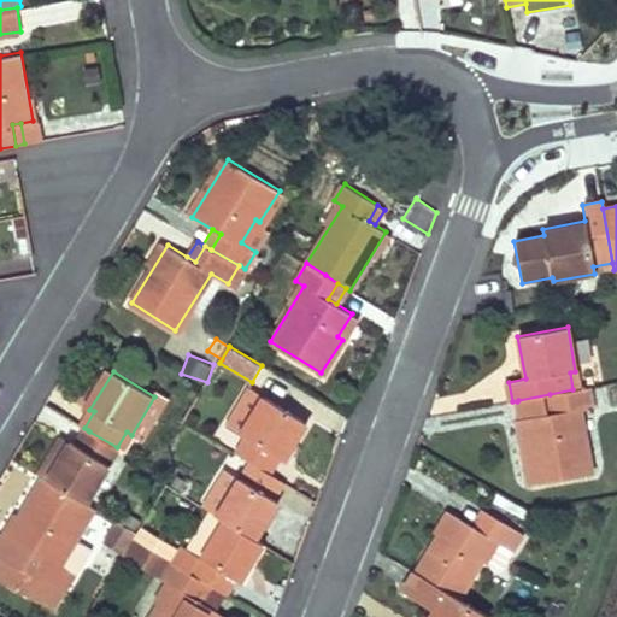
[(553,412),(521,418),(533,485),(593,474),(586,435),(581,436),(576,410),(593,406),(589,387),(573,389),(550,394),(553,412)]
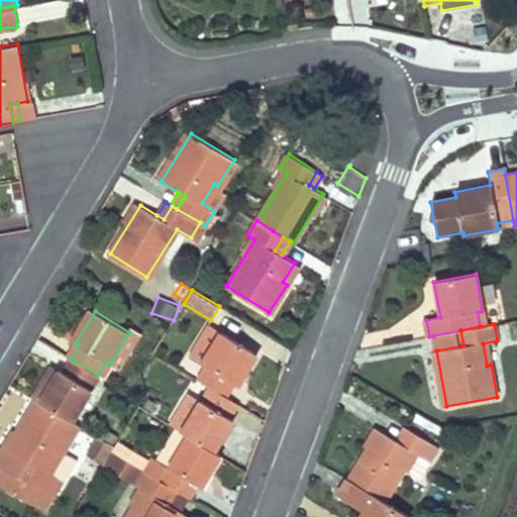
[(208,325),(189,356),(206,366),(198,380),(211,387),(226,396),(234,383),(238,385),(256,353),(208,325)]
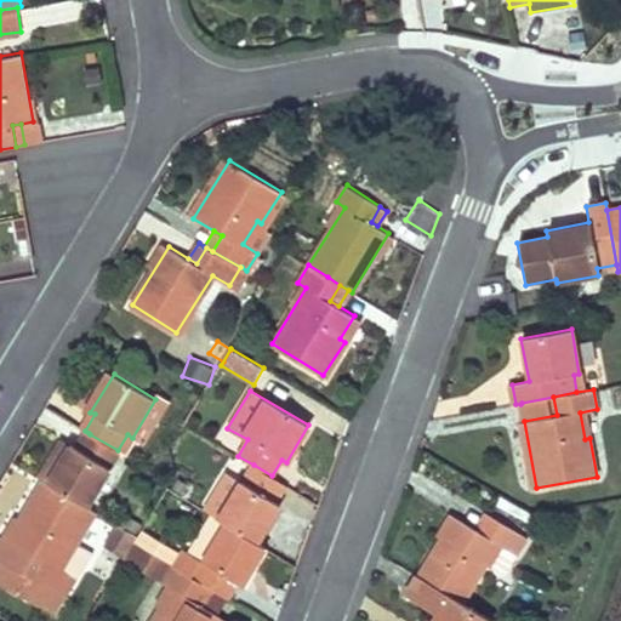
[(522,403),(520,404),(524,421),(557,415),(553,397),(522,403)]
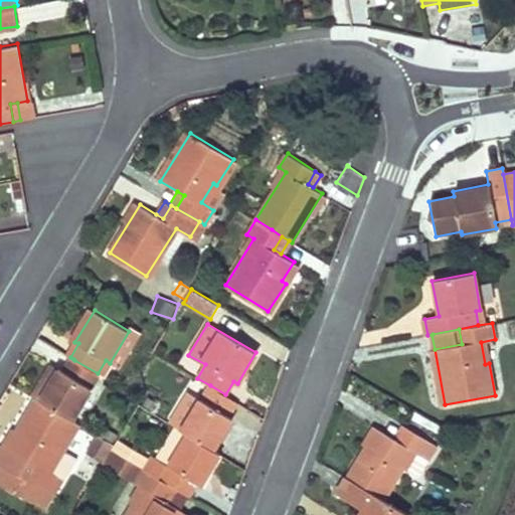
[(445,404),(435,349),(430,350),(440,405),(445,404)]
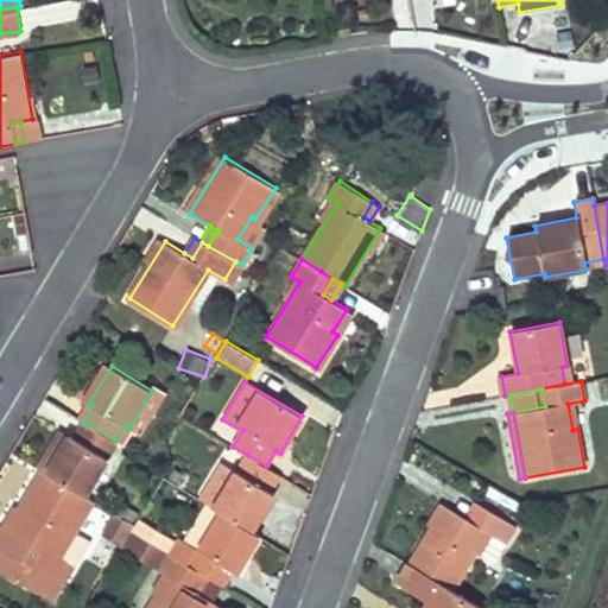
[(63,431),(40,468),(45,472),(49,474),(88,498),(120,444),(115,441),(88,425),(87,424),(78,441),(63,431)]
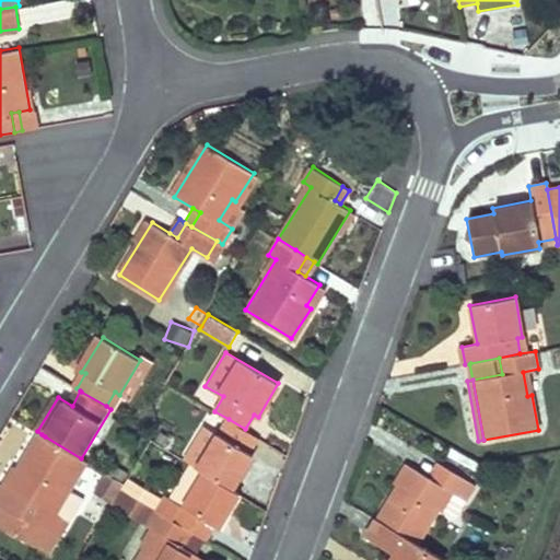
[(219,434),(199,467),(206,471),(232,487),(253,454),(248,451),(257,436),(245,429),(229,419),(221,432),(219,434)]
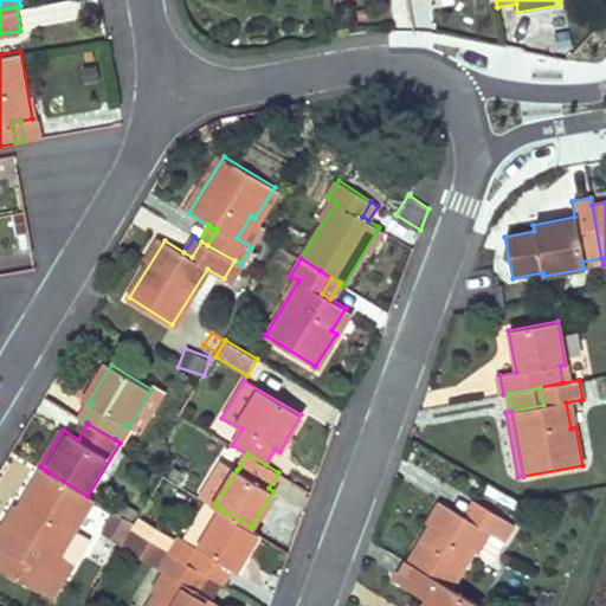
[(45,470),(11,526),(15,529),(39,543),(28,561),(66,584),(77,566),(58,554),(72,532),(75,534),(96,501),(88,496),(49,472),(45,470)]
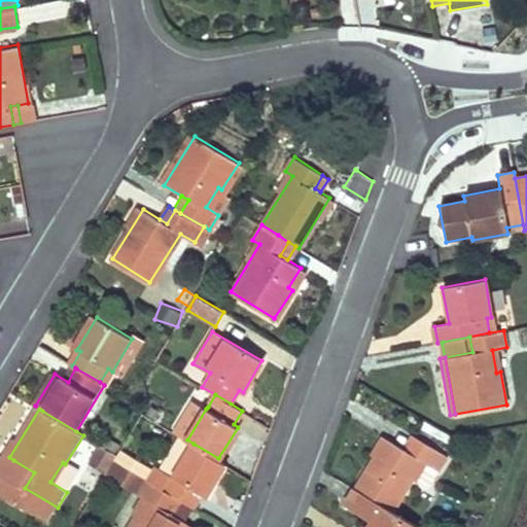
[(187,440),(179,435),(159,468),(154,465),(151,469),(146,479),(149,481),(167,491),(194,444),(187,440)]
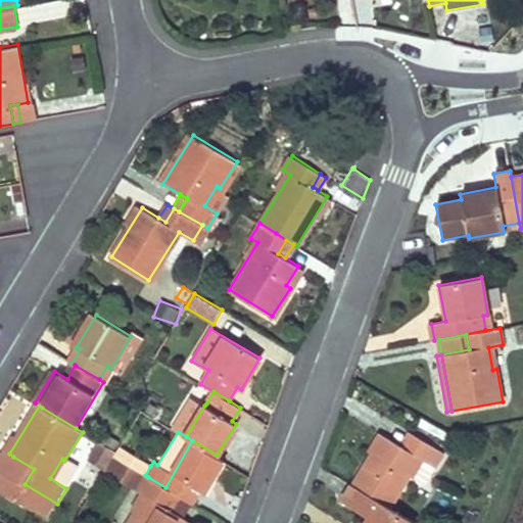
[(411,433),(402,447),(410,452),(418,438),(411,433)]
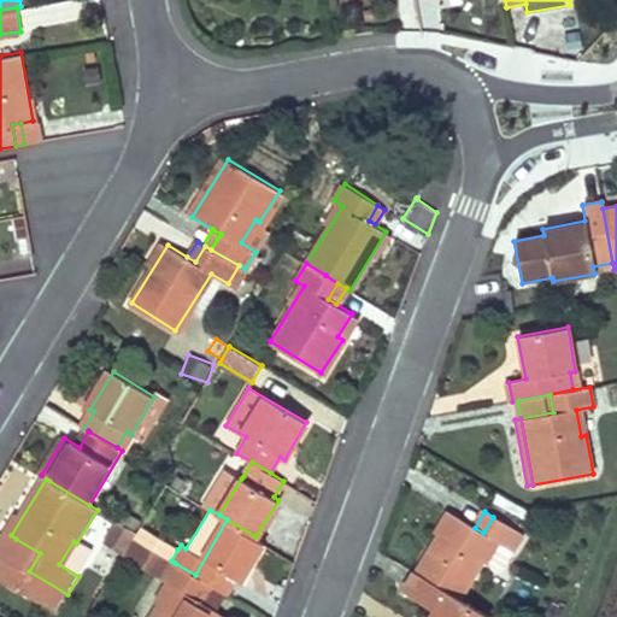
[(453,515),(417,573),(458,597),(483,556),(493,540),(507,550),(518,533),(493,517),(483,533),(475,528),(453,515)]
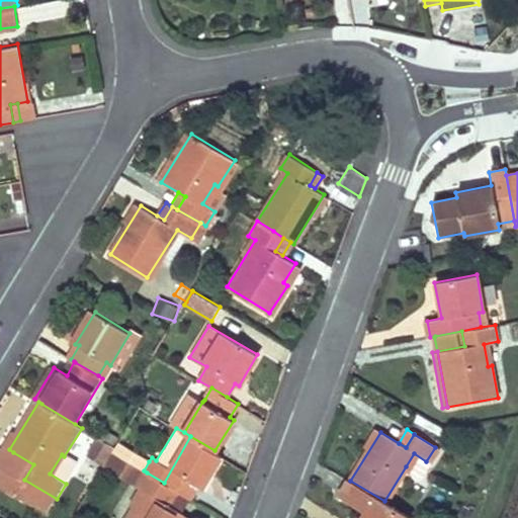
[(190,436),(164,483),(173,489),(180,493),(191,499),(198,487),(203,489),(223,455),(214,450),(190,436)]
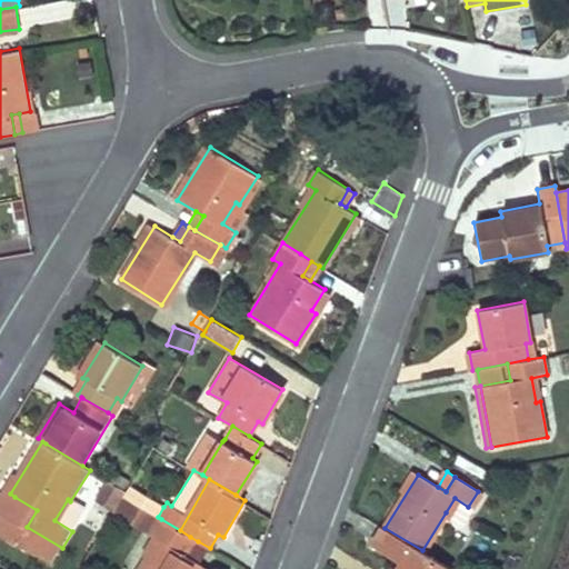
[(107,480),(97,497),(116,510),(123,497),(127,492),(107,480)]
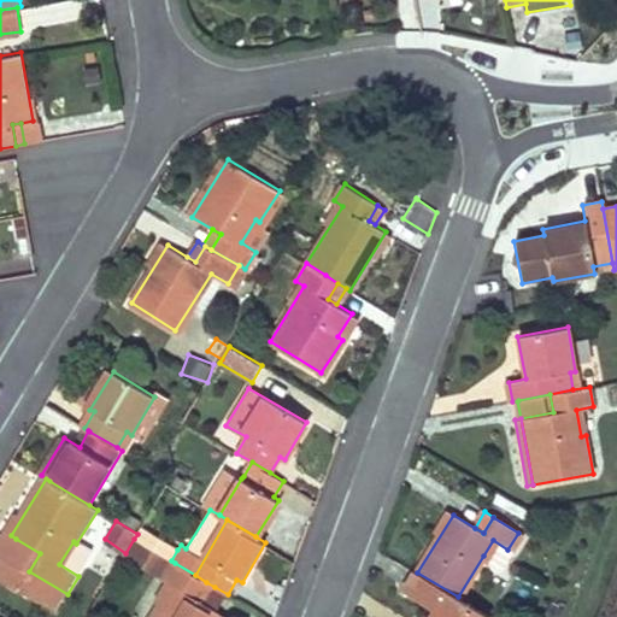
[(144,545),(151,534),(141,528),(137,534),(134,539),(144,545)]
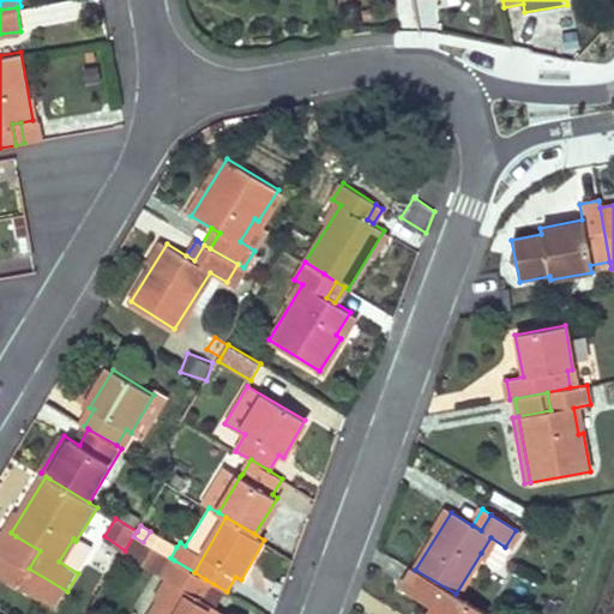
[(170,558),(176,547),(150,531),(143,542),(170,558)]
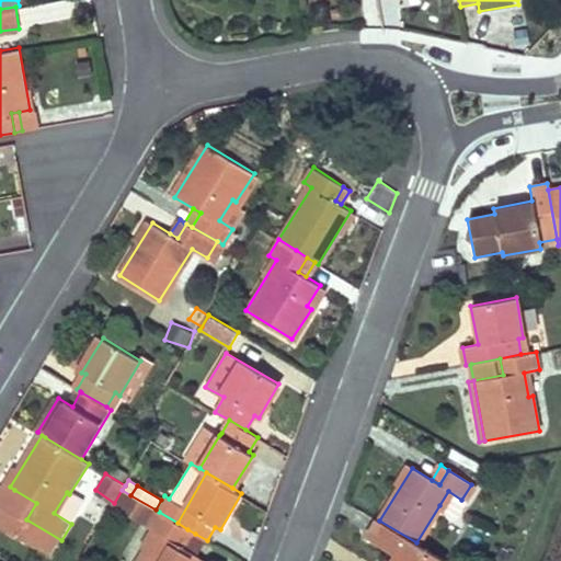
[(14,490),(4,506),(26,519),(36,503),(14,490)]
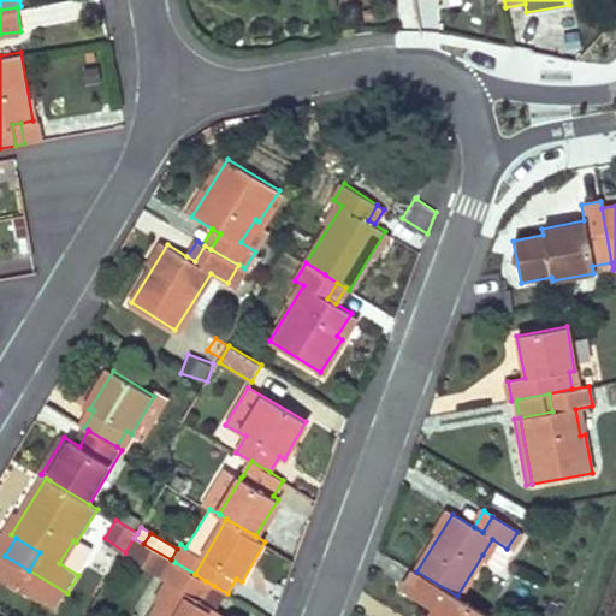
[(143,544),(134,538),(125,552),(124,554),(164,579),(175,562),(171,560),(143,544)]
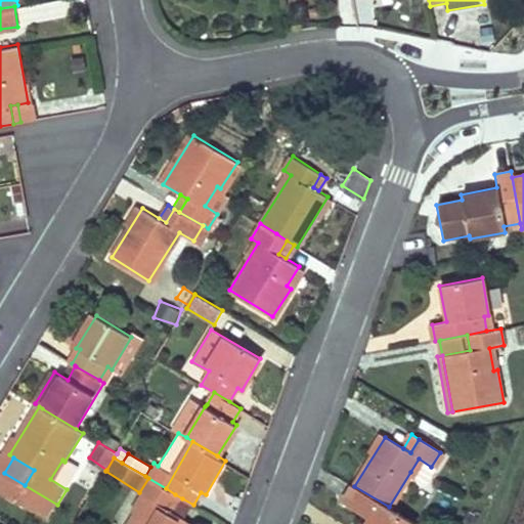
[(419,459),(410,472),(424,480),(431,467),(419,459)]
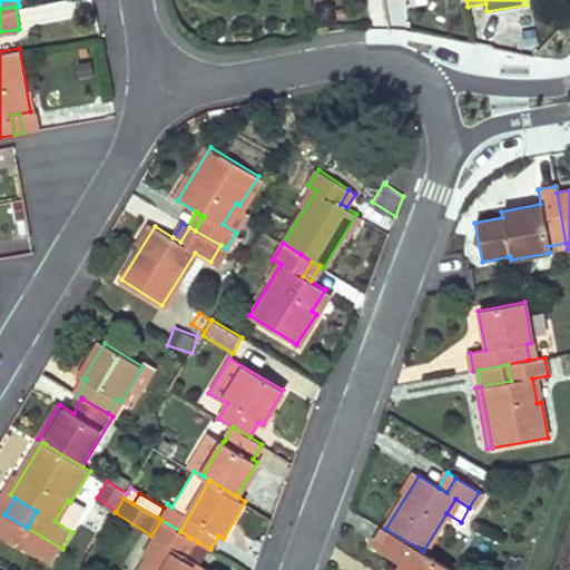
[(70,502),(68,500),(55,521),(72,532),(87,509),(72,500),(70,502)]
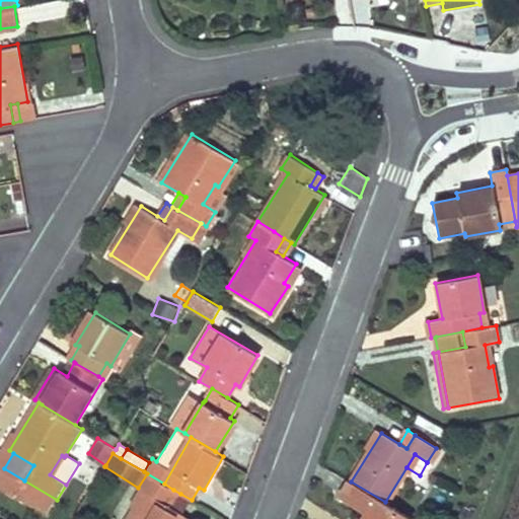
[(164,484),(147,473),(138,488),(145,493),(129,518),(182,518),(186,515),(172,507),(166,503),(173,490),(164,484)]
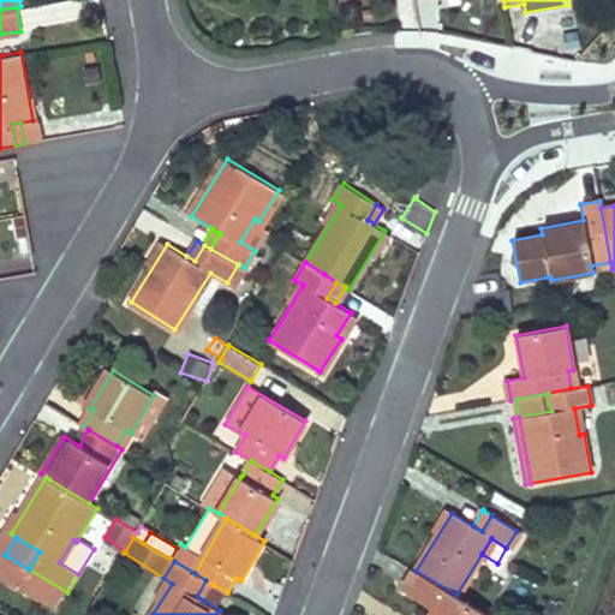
[(415,569),(402,589),(433,608),(427,614),(484,614),(487,613),(458,595),(457,595),(416,571),(415,569)]
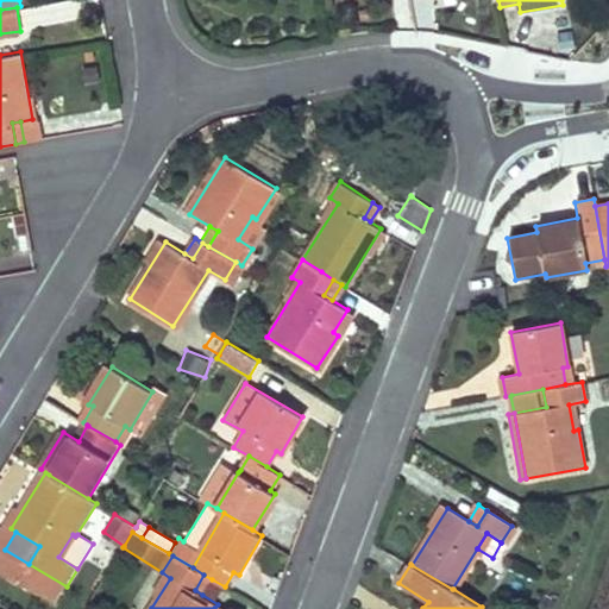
[(203,575),(195,590),(202,595),(212,579),(203,575)]
